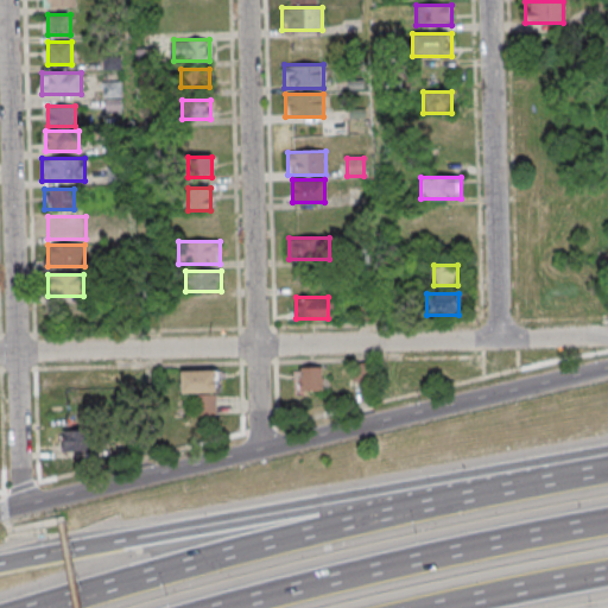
[(323,390),(323,367),(298,367),(298,390),(323,390)]
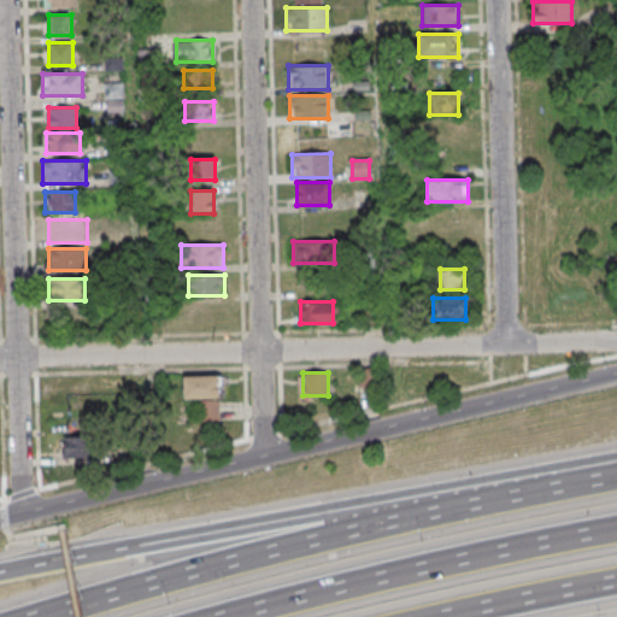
[(197,419),(221,419),(221,376),(183,376),(183,399),(197,399),(197,419)]
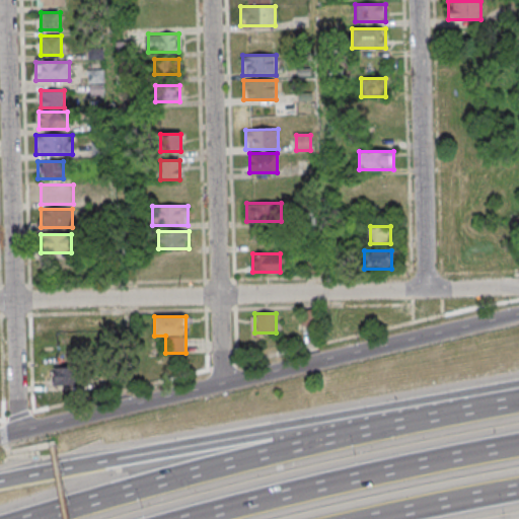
[(54,384),(78,384),(78,368),(54,368),(54,384)]
